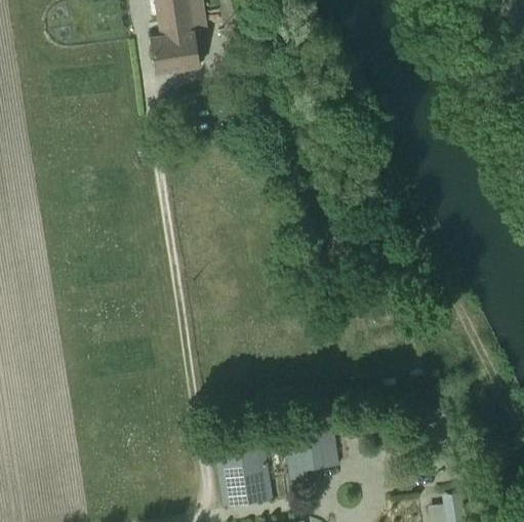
[(155,76),(200,69),(195,33),(207,31),(202,0),(154,0),(160,36),(150,37),(155,76)]
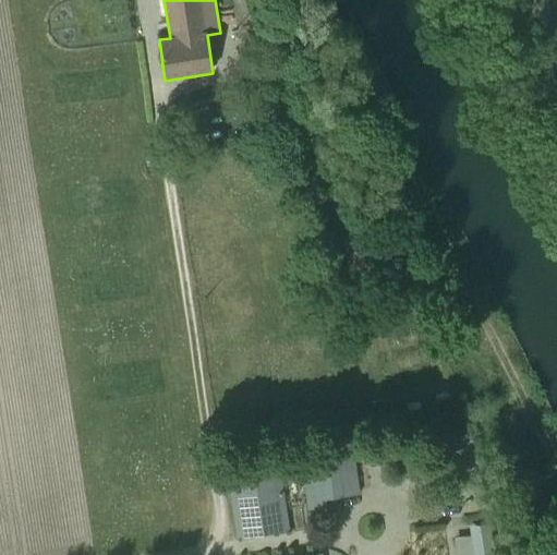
[(452,455),(449,429),(365,438),(368,463),(409,458),(411,469),(436,466),(435,456),(452,455)]
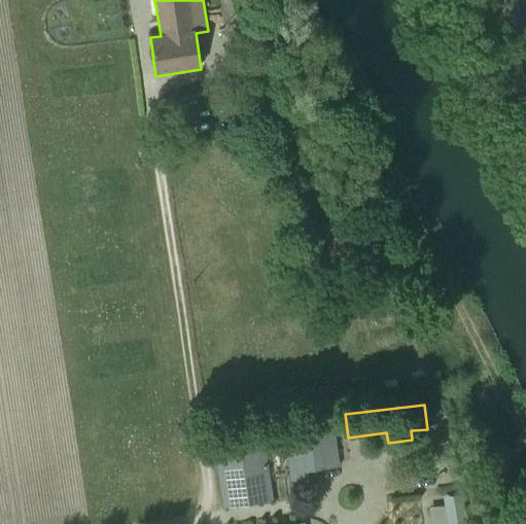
[(307,474),(340,467),(331,415),(282,423),(292,492),(309,489),(307,474)]
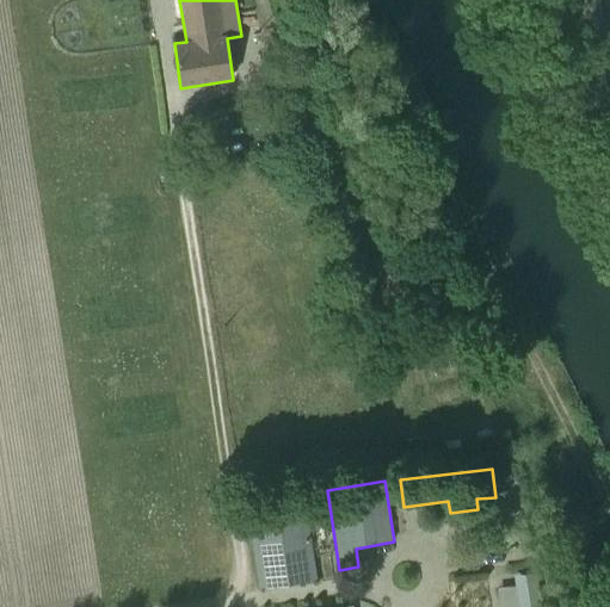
[(259,589),(316,582),(305,496),(247,505),(259,589)]
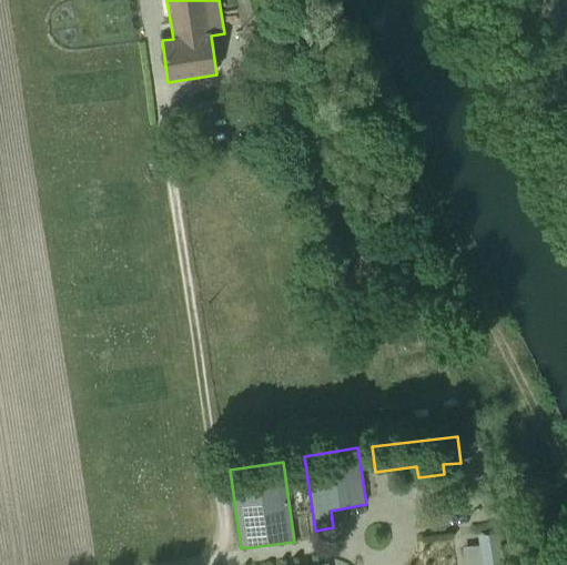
[(502,564),(498,537),(478,538),(478,548),(464,551),(465,564),(502,564)]
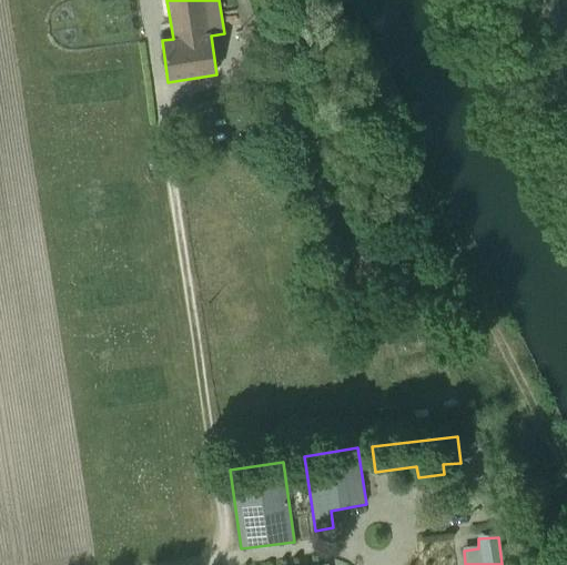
All buildings are outlined.
